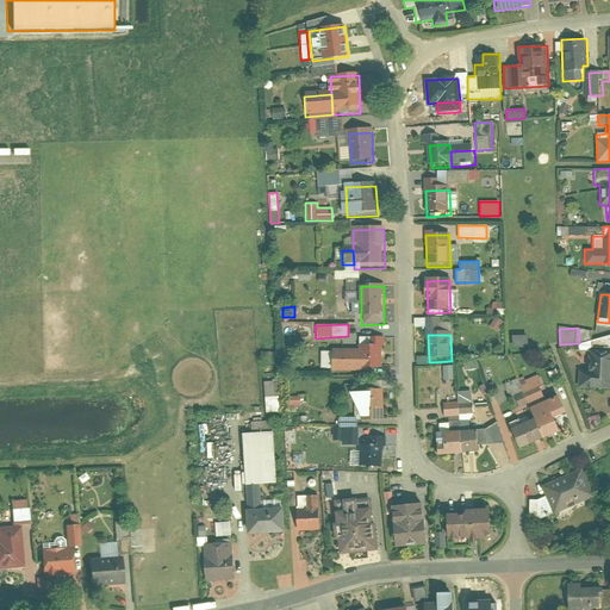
[(527,347),(527,335),(511,336),(511,348),(527,347)]
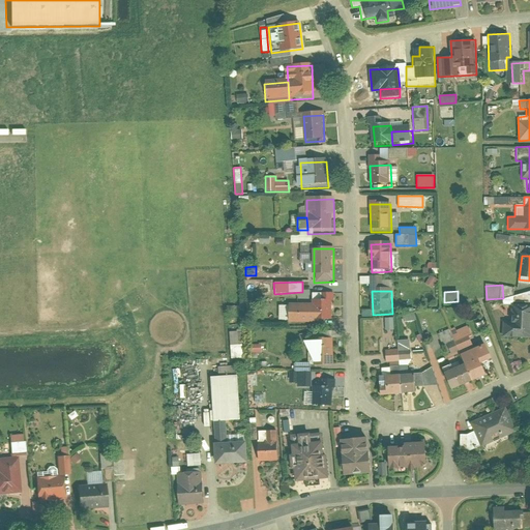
[(333,325),(332,302),(314,303),(314,307),(315,326),(333,325)]
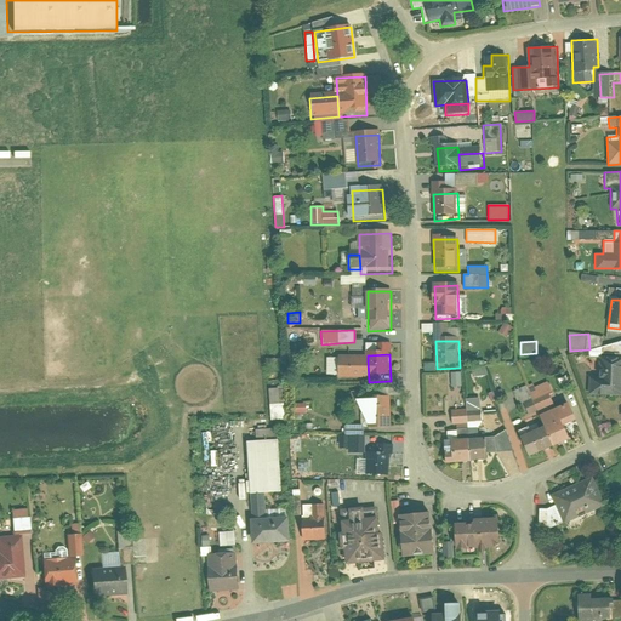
[(620,355),(602,357),(602,382),(602,400),(620,399),(620,355)]
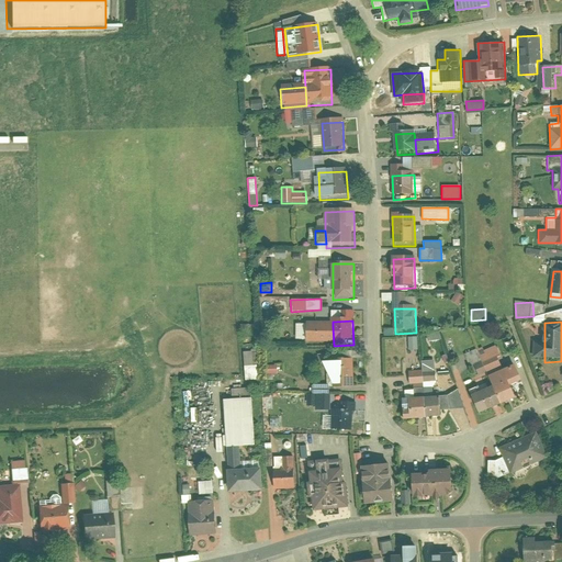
[(310,347),(334,346),(333,326),(308,328),(310,347)]
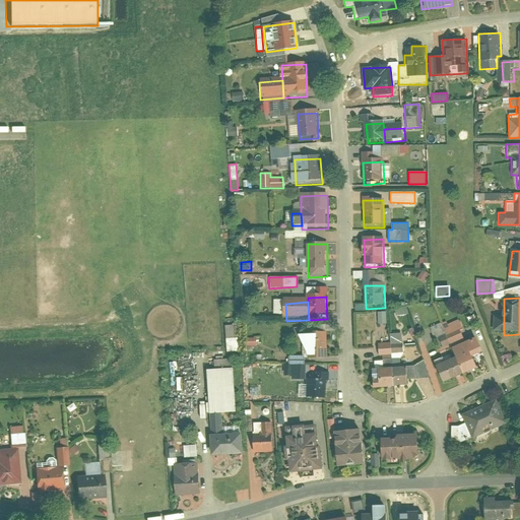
[(378,324),(386,323),(385,312),(377,312),(378,324)]
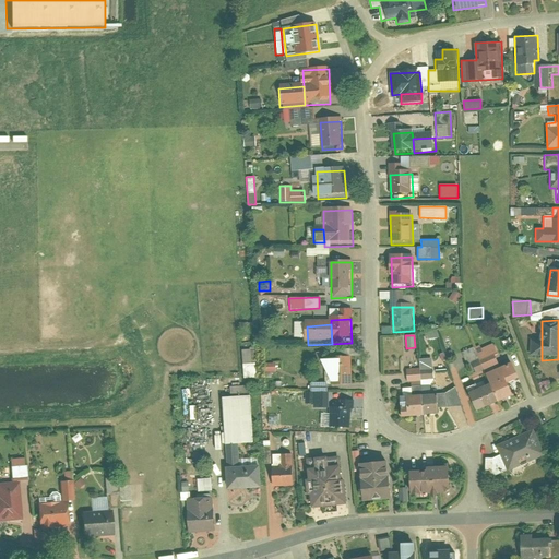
[(479,345),(463,352),(473,376),(500,365),(491,344),(482,348),(479,345)]
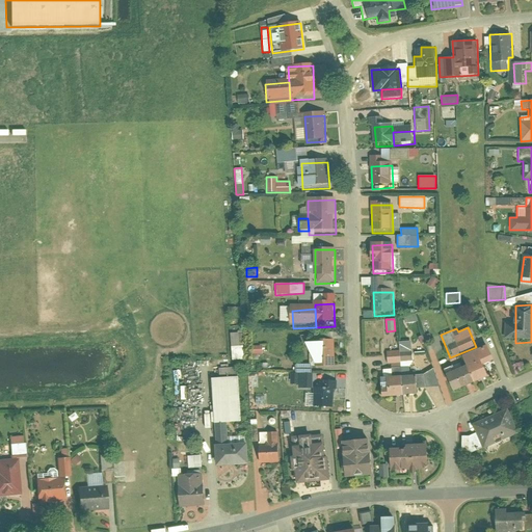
[(515,343),(515,327),(505,327),(505,343),(515,343)]
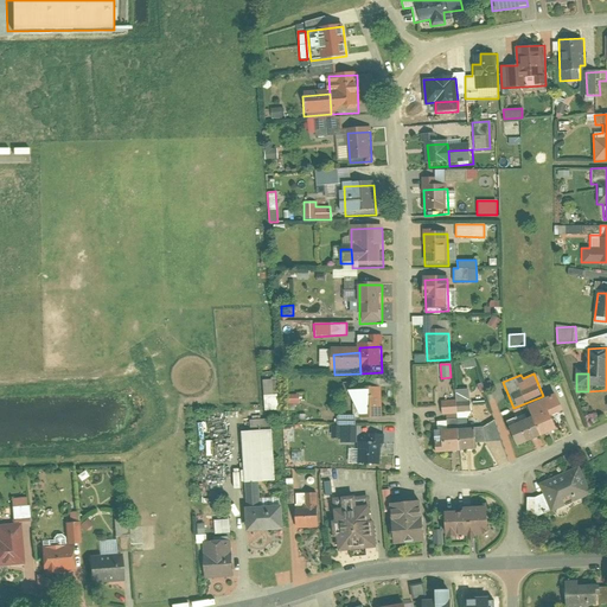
[(278,409),(275,379),(262,379),(263,410),(278,409)]
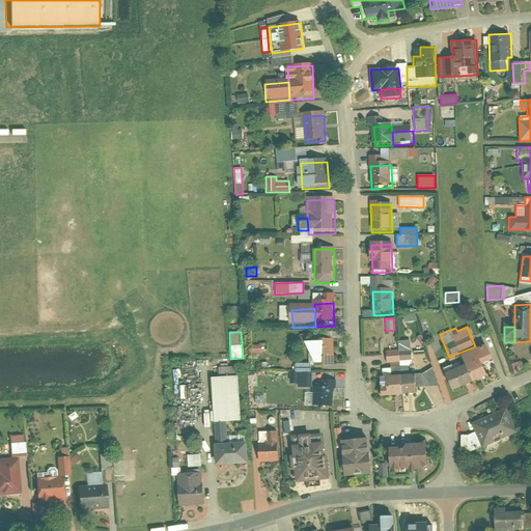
[(333,365),(333,339),(305,339),(313,363),(319,362),(319,365),(333,365)]
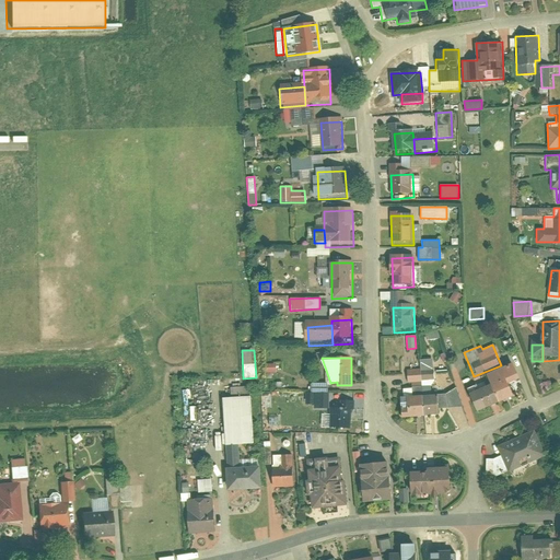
[(419,369),(406,370),(406,382),(421,382),(421,386),(433,385),(432,359),(419,359),(419,369)]
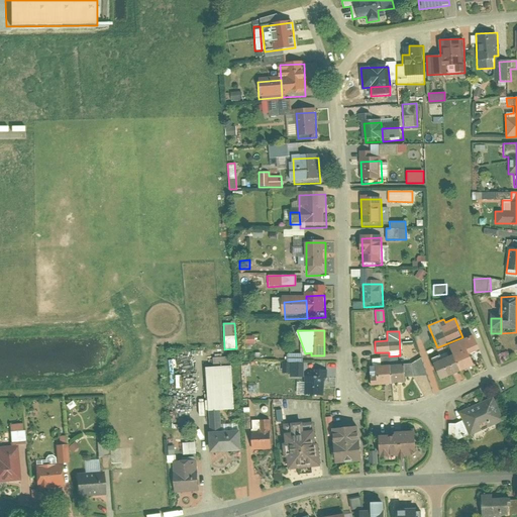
[(428,358),(437,381),(473,367),(468,353),(477,350),(472,335),(445,345),(449,354),(440,358),(438,354),(428,358)]
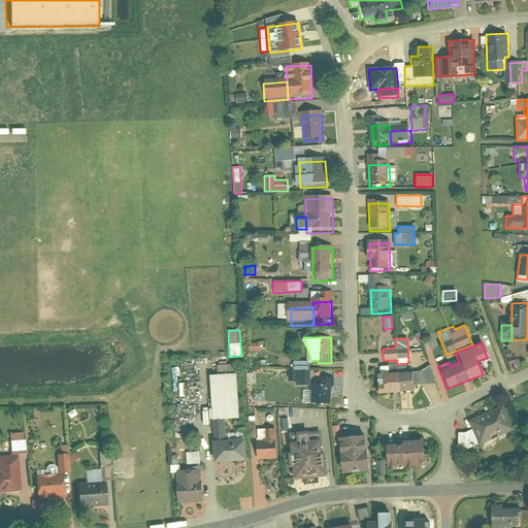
[(292,381),(296,381),(296,385),(309,385),(309,361),(292,361),(292,381)]
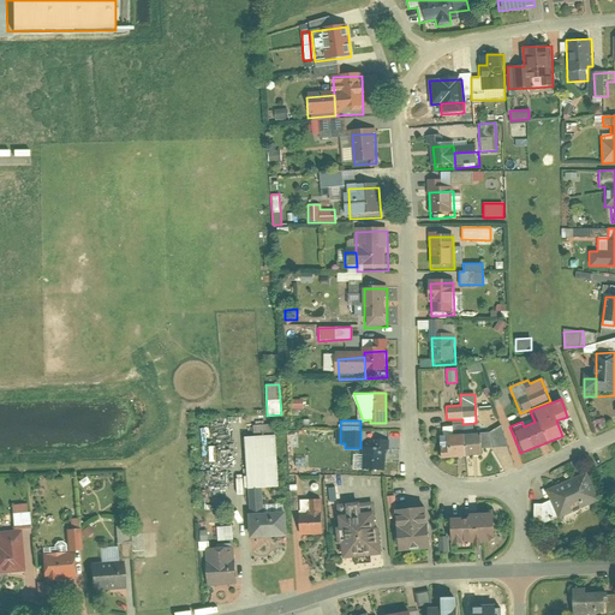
[(279,439),(246,440),(248,491),(280,490),(279,439)]
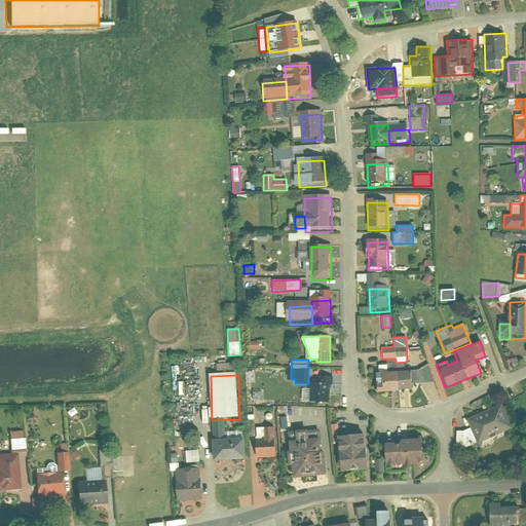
[(412,375),(379,377),(380,396),(413,393),(412,375)]
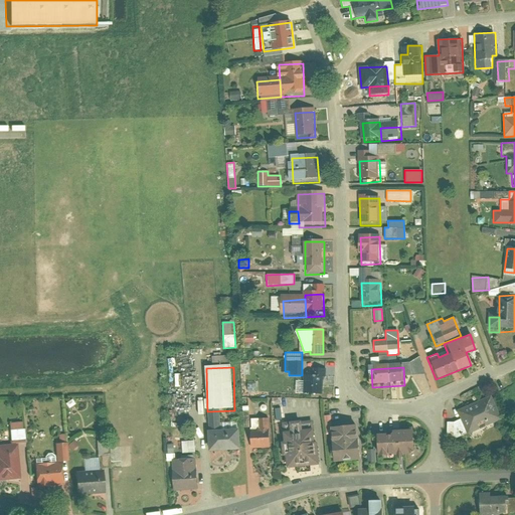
[(325,379),(305,377),(303,397),(324,398),(325,379)]
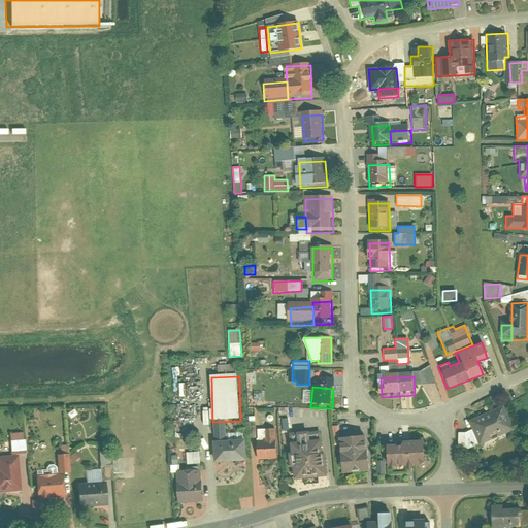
[(507,407),(470,422),(481,448),(517,434),(507,407)]
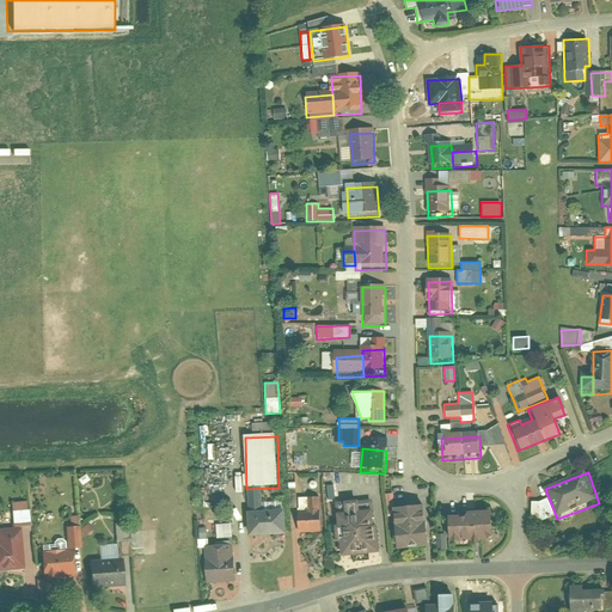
[(335,499),(334,481),(323,481),(324,500),(335,499)]
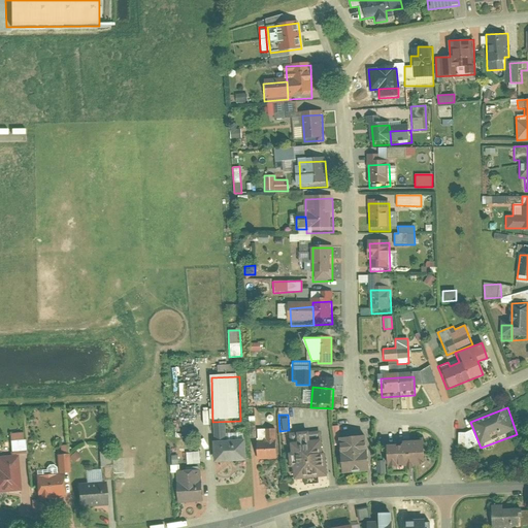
[(259,429),(260,458),(278,458),(277,429),(259,429)]
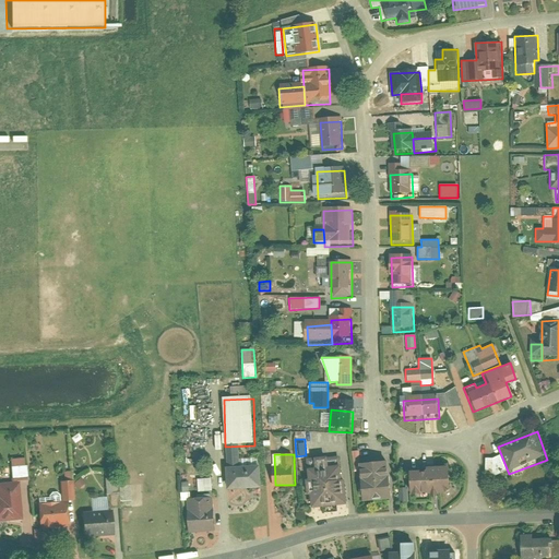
[(18,462),(20,483),(34,482),(32,461),(18,462)]
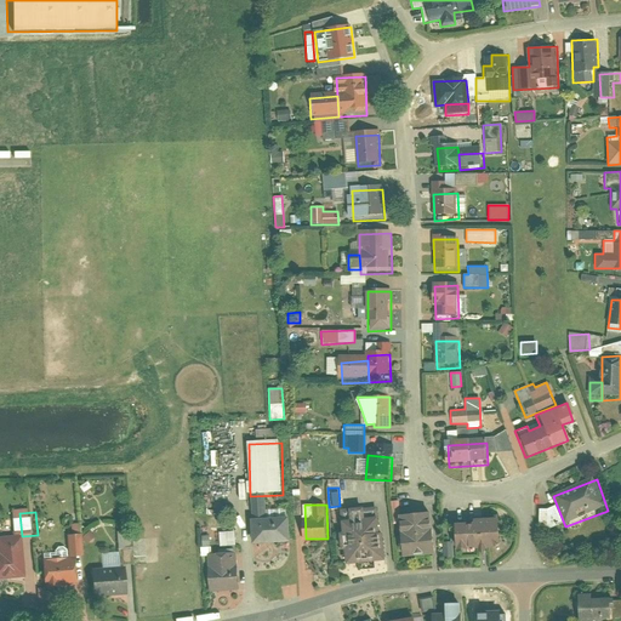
[(432,513),(402,517),(405,559),(436,556),(432,513)]
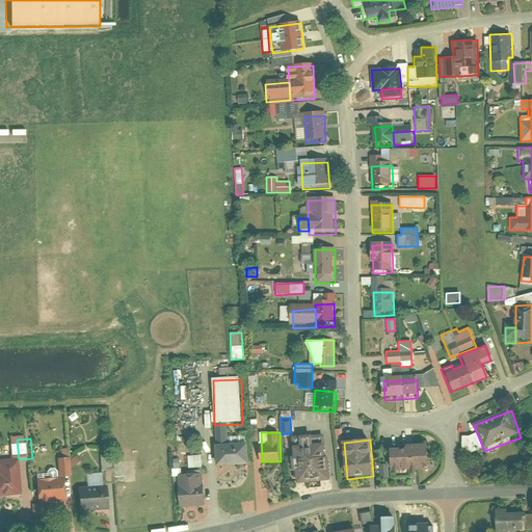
[(430,463),(430,442),(408,443),(409,446),(394,446),(394,469),(426,468),(430,463)]
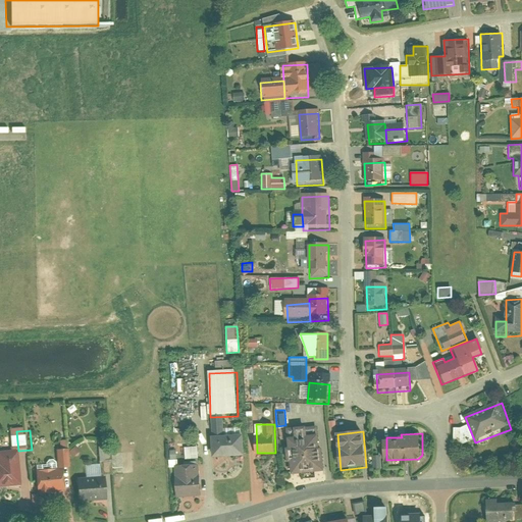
[(245,436),(212,438),(213,459),(246,457),(245,436)]
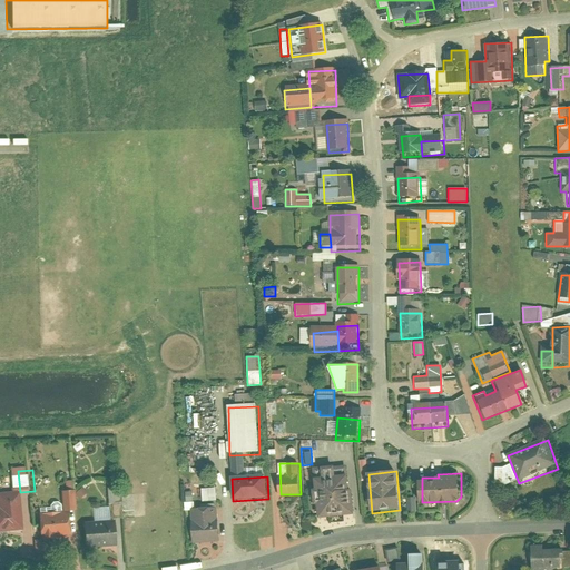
[(349,477),(315,480),(318,520),(352,517),(349,477)]
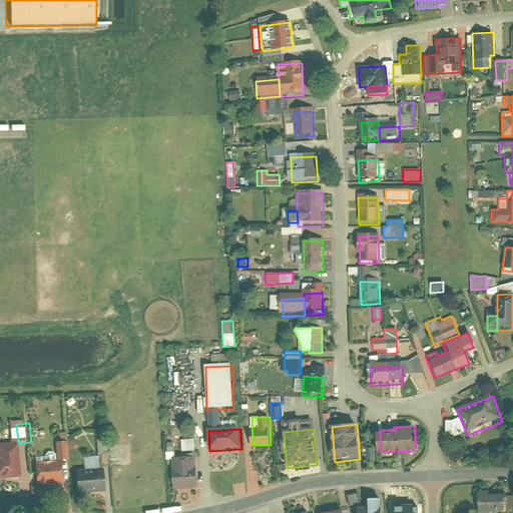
[(56,459),(34,460),(36,484),(62,482),(61,458),(67,457),(66,439),(55,440),(56,459)]
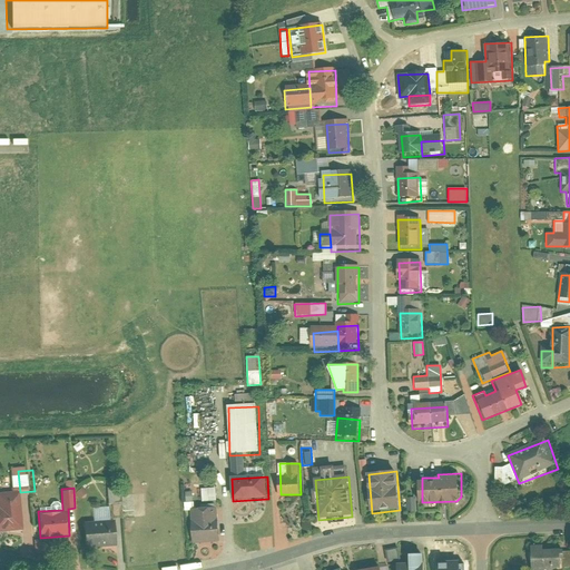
[(82,488),(75,491),(77,498),(85,494),(82,488)]
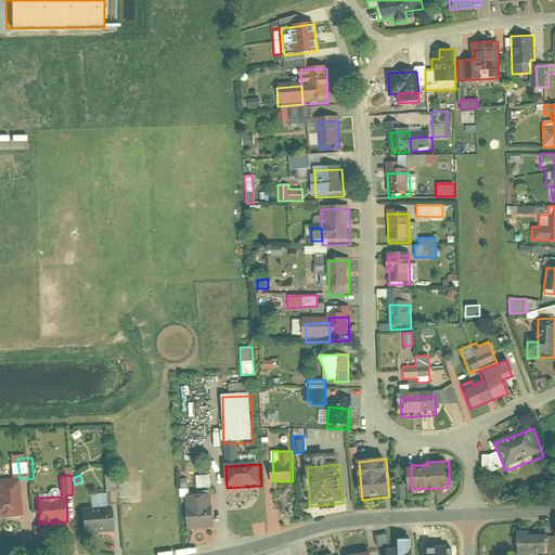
[(209,488),(208,475),(195,475),(195,488),(209,488)]
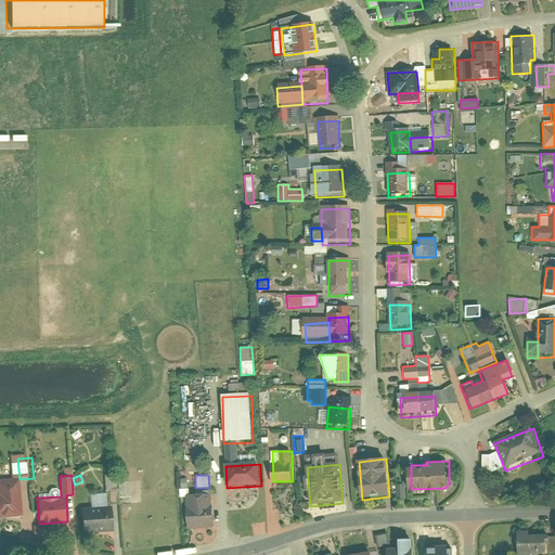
[(117,498),(128,497),(128,481),(117,481),(117,498)]
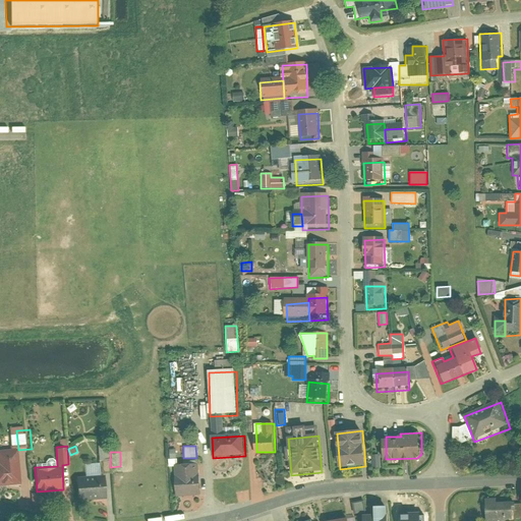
[(0,466),(0,489),(21,488),(18,453),(0,454),(0,457),(1,466),(0,466)]
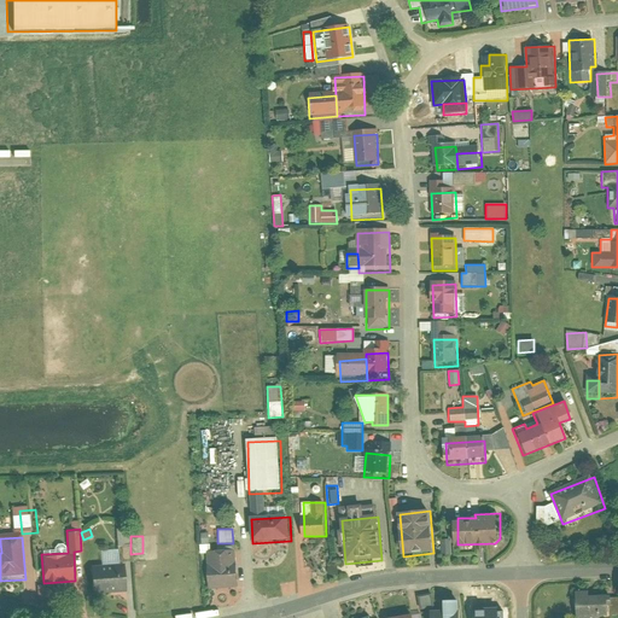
[(238,549),(208,552),(211,593),(240,590),(238,549)]
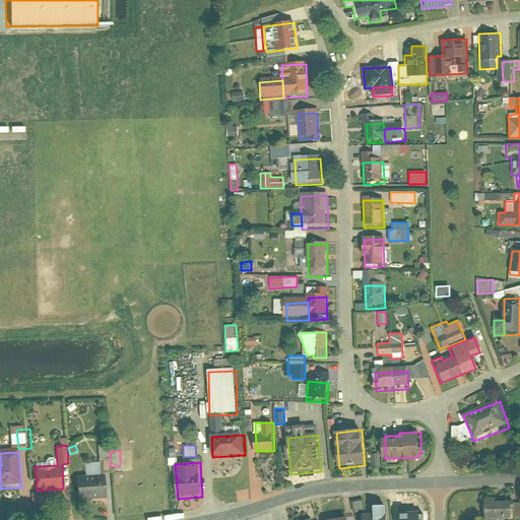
[(104,499),(104,474),(99,474),(99,463),(83,463),(83,477),(72,477),(73,500),(104,499)]
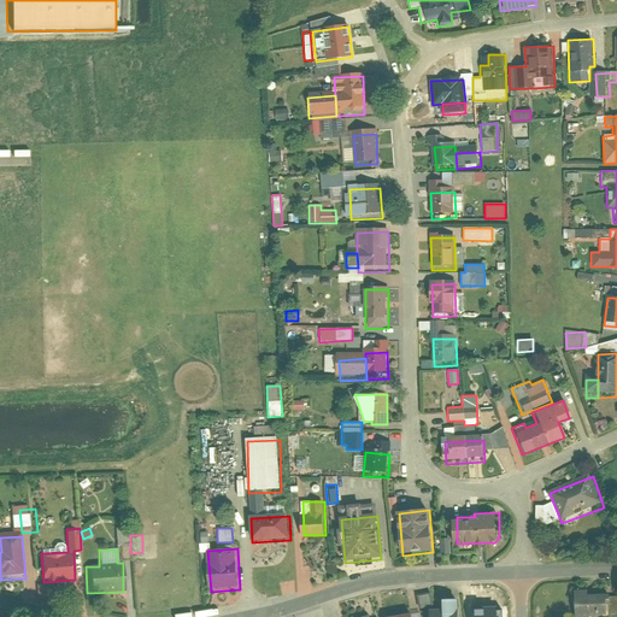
[(591,589),(577,589),(577,616),(592,616),(593,613),(612,613),(612,593),(591,594),(591,589)]
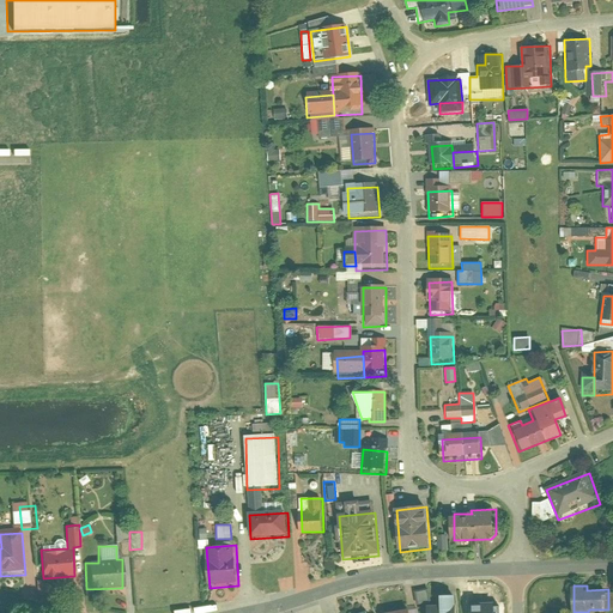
[(431,589),(418,592),(420,602),(434,600),(431,589)]
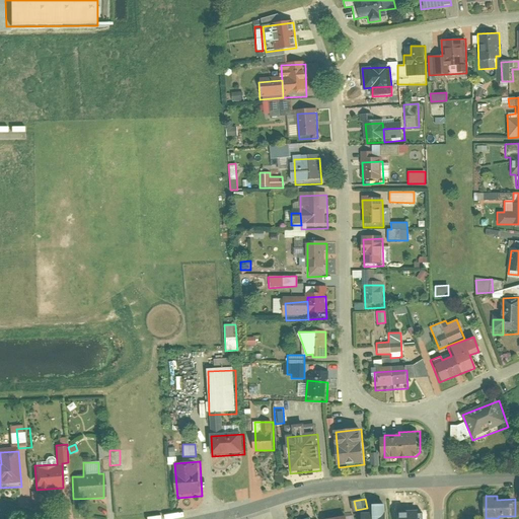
[(375,502),(375,511),(388,511),(388,502),(375,502)]
